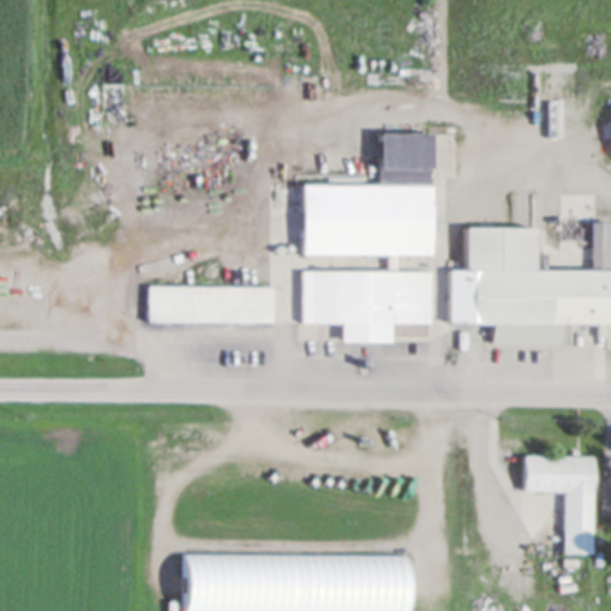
[(433,135),(433,255),(400,255),(400,270),(432,270),(432,323),(394,323),(394,342),(343,342),(343,322),(305,322),(305,270),(390,270),(390,255),(304,255),(304,185),(382,185),(382,135),(433,135)]
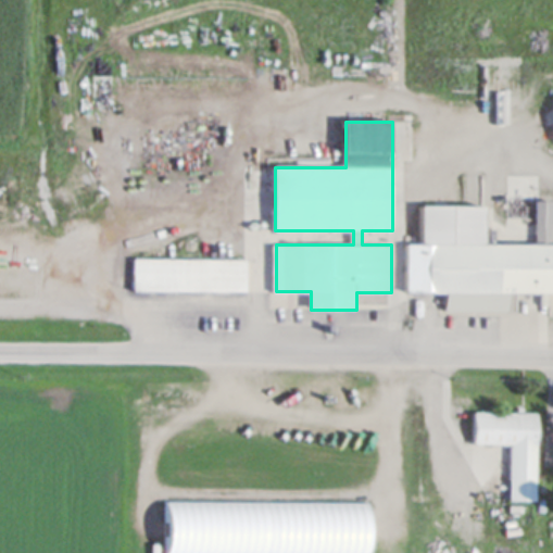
[(552,296),(510,296),(510,311),(448,311),(448,293),(407,293),(409,246),(423,246),(423,208),(439,208),(439,197),(451,197),(451,208),(486,208),(486,247),(536,247),(537,201),(552,201),(552,223),(552,239),(552,247),(552,296)]
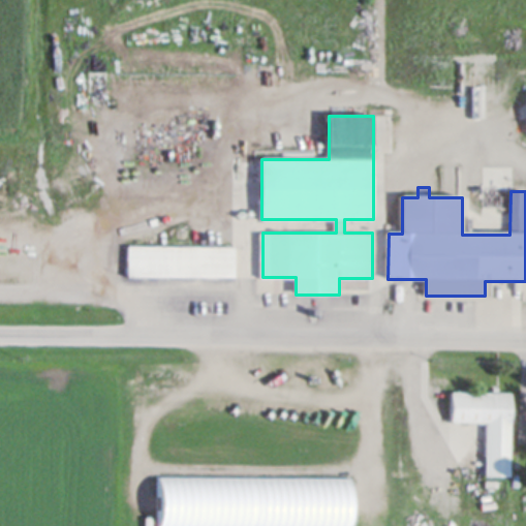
[(129,245),(237,246),(236,277),(129,276),(129,245)]
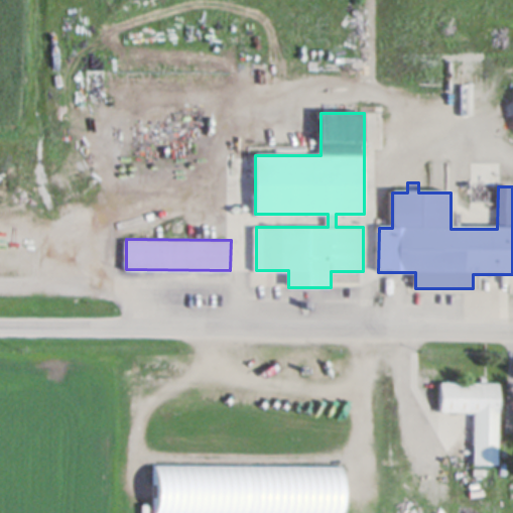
[(499,384),(498,465),(475,465),(476,412),(441,412),(441,383),(483,384),(483,378),(488,378),(487,384),(499,384)]
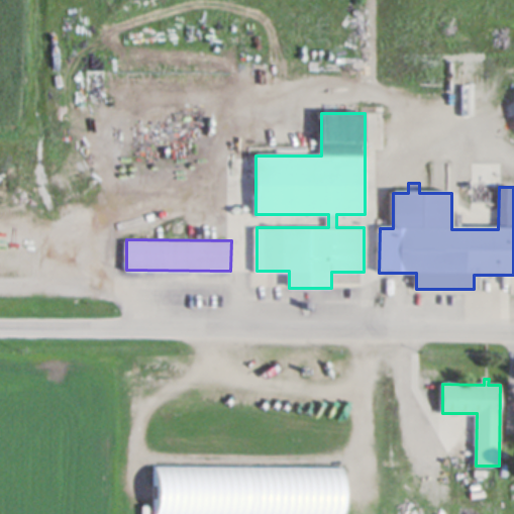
[(157,513),(158,467),(343,468),(343,513),(157,513)]
